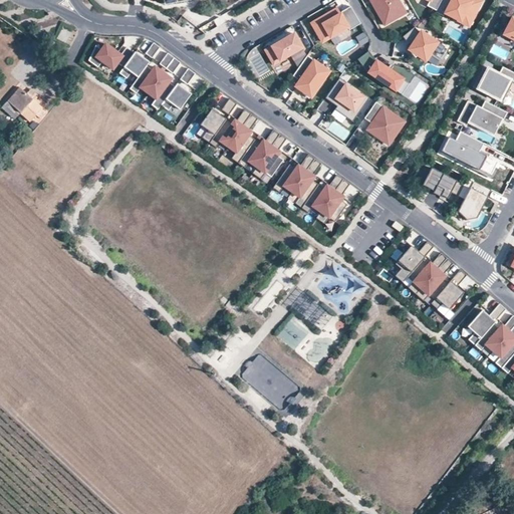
[(370,0),(384,24),(406,12),(399,0),(370,0)]
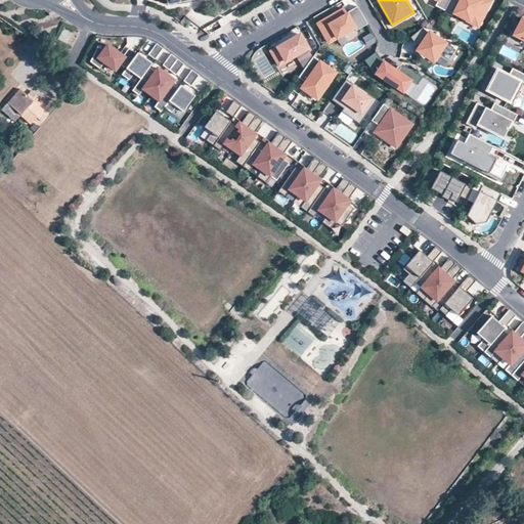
[(437,0),(435,5),(445,11),(450,0),(437,0)]
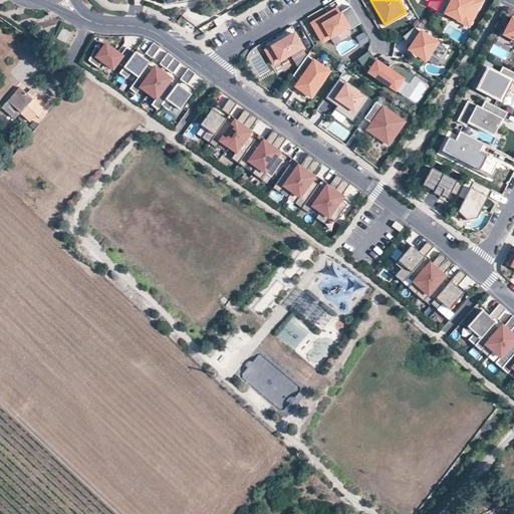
[(442,0),(437,11),(437,12),(444,16),(447,11),(459,17),(458,20),(469,26),(482,1),(479,0),(442,0)]
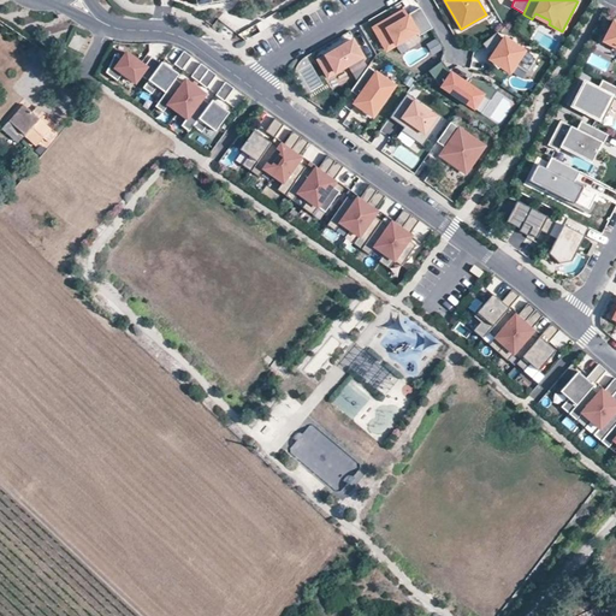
[(433,29),(420,9),(410,16),(404,11),(375,29),(389,49),(418,30),(421,36),(433,29)]
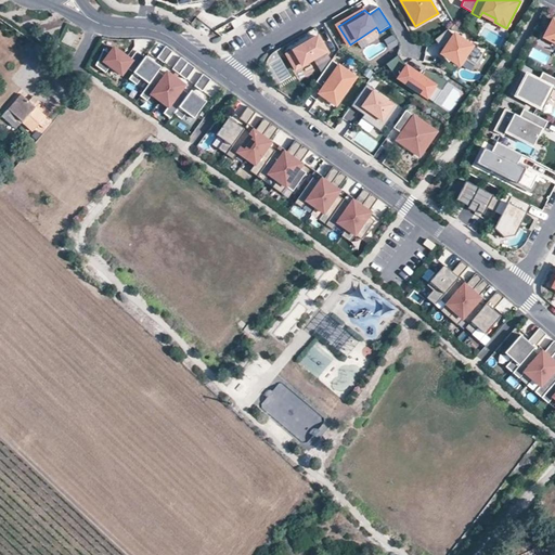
[(554,18),(554,20),(545,37),(554,41),(554,18)]
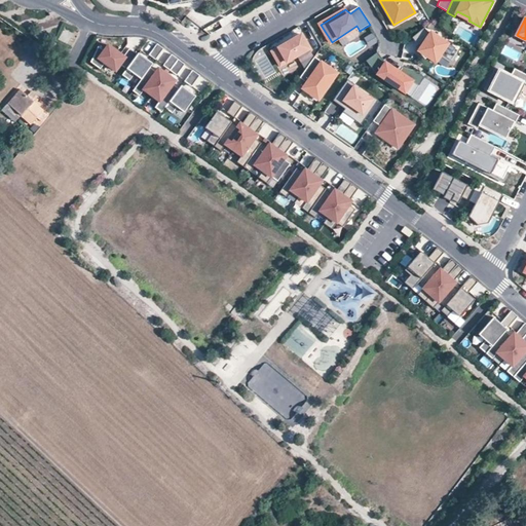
[(430,34),(425,28),(413,38),(418,44),(419,44),(422,46),(419,51),(423,53),(421,54),(426,60),(428,58),(437,63),(442,53),(452,61),(459,50),(433,32),(430,34)]
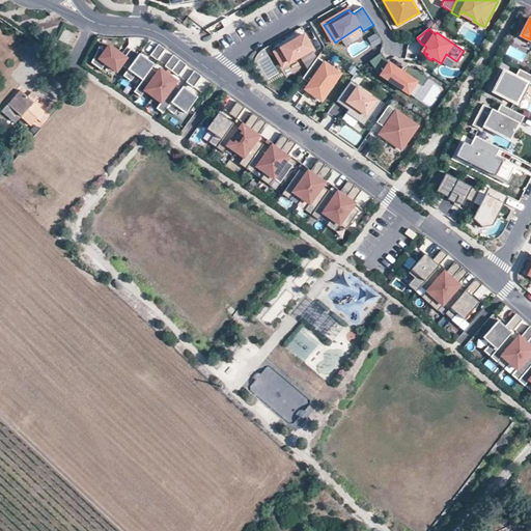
[(305,35),(275,51),(282,65),(312,49),(305,35)]
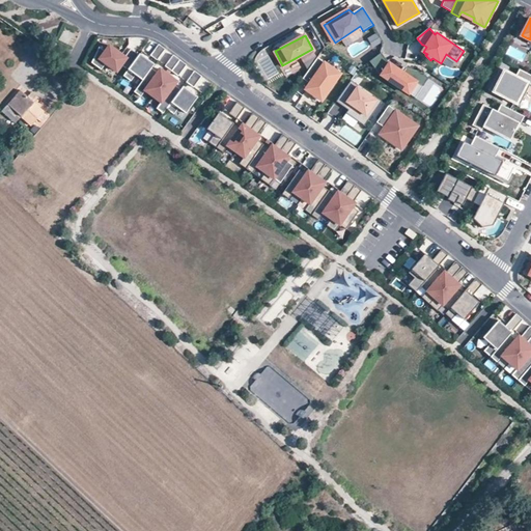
[(166,49),(159,44),(150,55),(158,60),(166,49)]
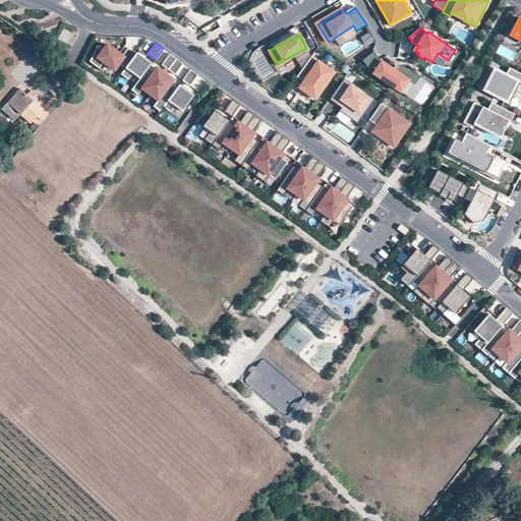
[(103,50),(98,46),(90,61),(100,67),(104,61),(115,69),(119,63),(125,67),(136,53),(128,47),(123,55),(107,44),(103,50)]
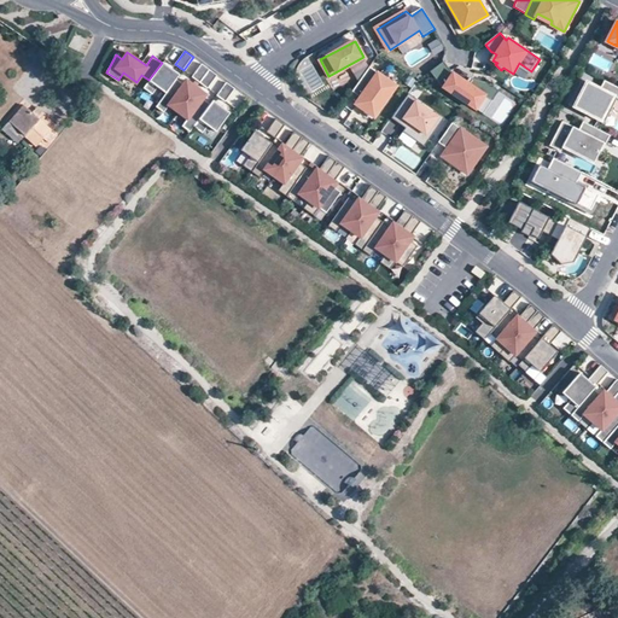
[(487,70),(490,58),(476,54),(473,68),(487,70)]
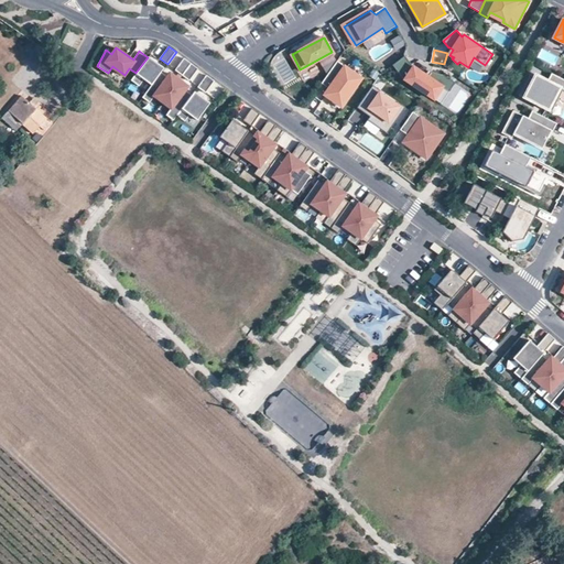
[(164,67),(149,56),(148,57),(136,73),(131,79),(139,85),(144,78),(152,84),(161,72),(164,67)]
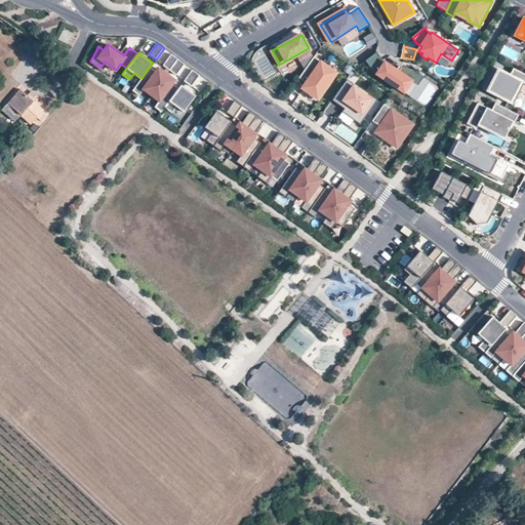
[(375,73),(378,75),(386,64),(378,52),(367,61),(375,73)]
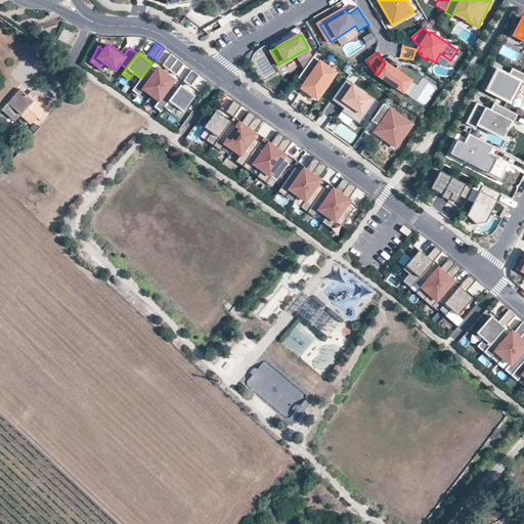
[(178,58),(171,53),(163,64),(170,70),(178,58)]
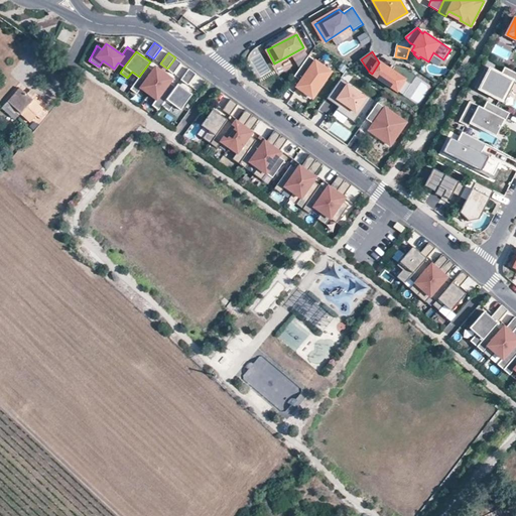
[(331,72),(308,55),(294,76),(300,81),(296,87),(312,98),(331,72)]
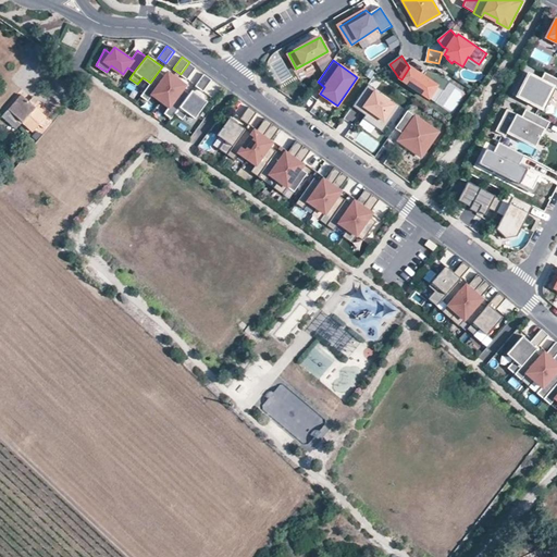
[(196,67),(189,62),(181,74),(187,79),(196,67)]
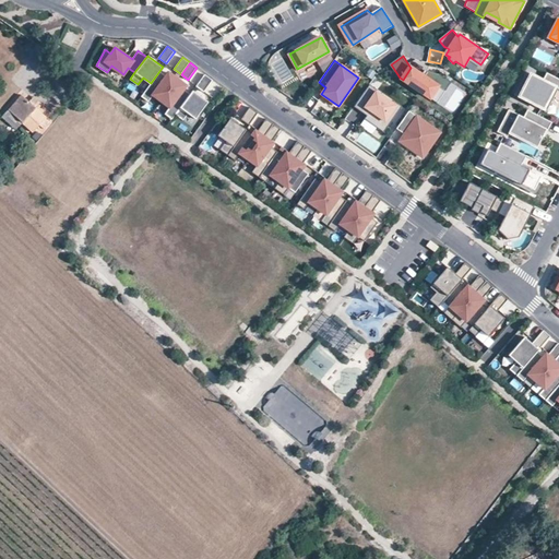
[(447,92),(452,83),(440,75),(428,72),(425,78),(411,68),(403,80),(431,99),(439,87),(447,92)]
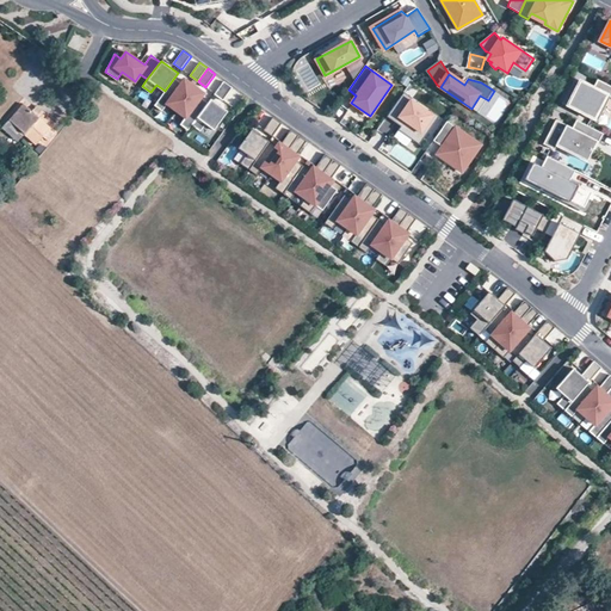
[(181,82),(174,78),(165,91),(155,105),(162,110),(167,103),(177,110),(195,86),(185,79),(181,82)]
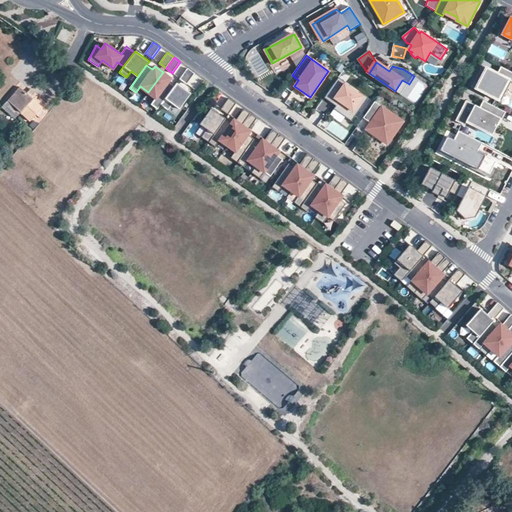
[(499,74),(488,68),(477,89),(501,101),(509,87),(507,86),(510,80),(511,81),(511,80),(511,71),(502,67),(499,74)]
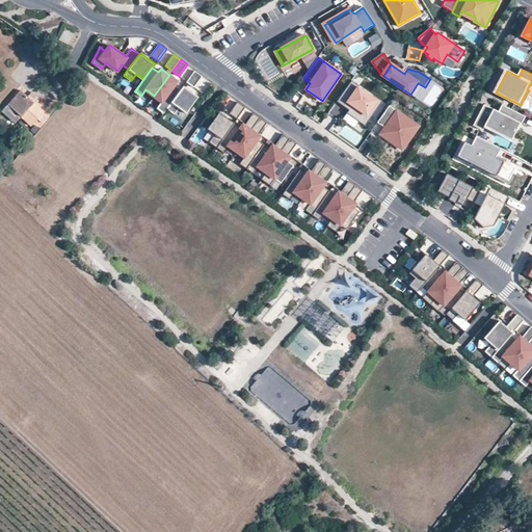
[(195,71),(187,82),(193,86),(202,76),(195,71)]
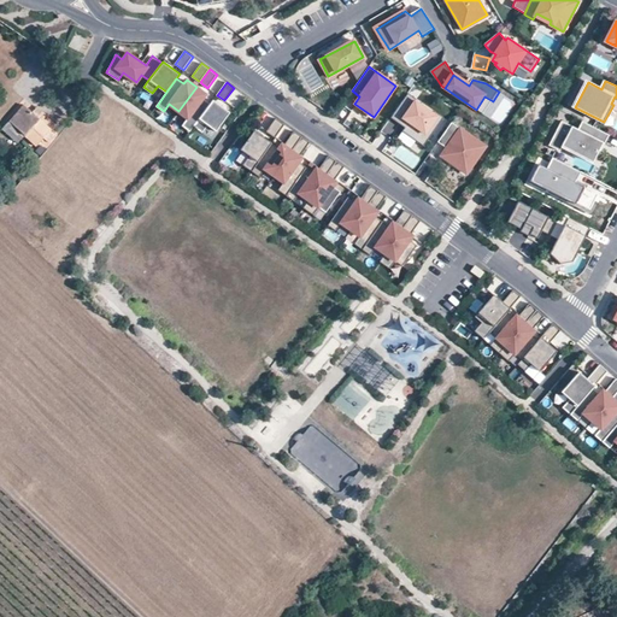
[(206,94),(197,87),(178,111),(188,118),(182,125),(191,130),(194,125),(210,104),(203,98),(206,94)]
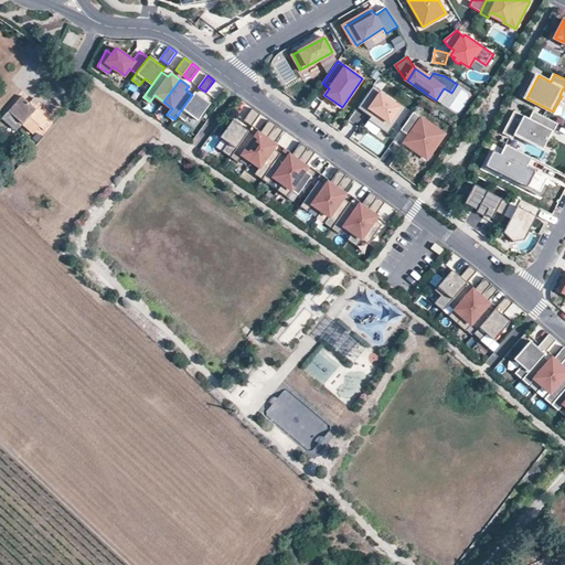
[(374,85),(358,107),(365,113),(368,110),(372,114),(371,116),(369,120),(381,129),(386,120),(394,126),(406,107),(398,102),(396,104),(381,93),(382,91),(374,85)]
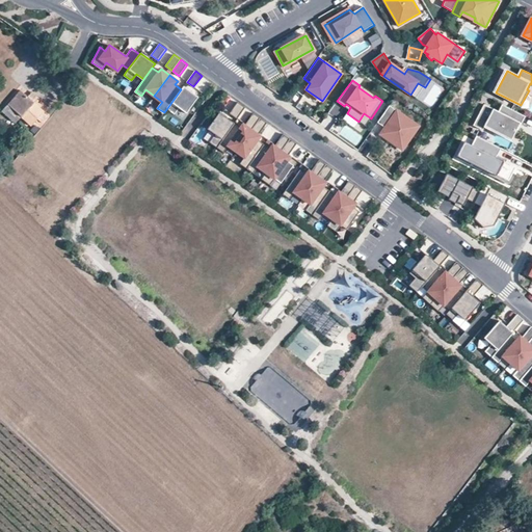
[(418,83),(410,95),(418,99),(425,87),(418,83)]
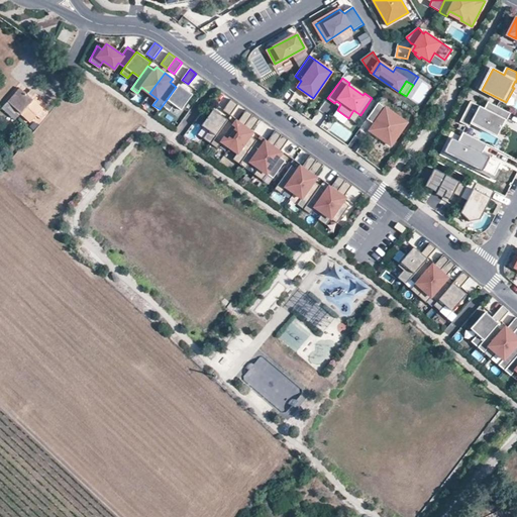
[(193,93),(179,83),(176,87),(163,105),(170,110),(175,104),(182,109),(193,93)]
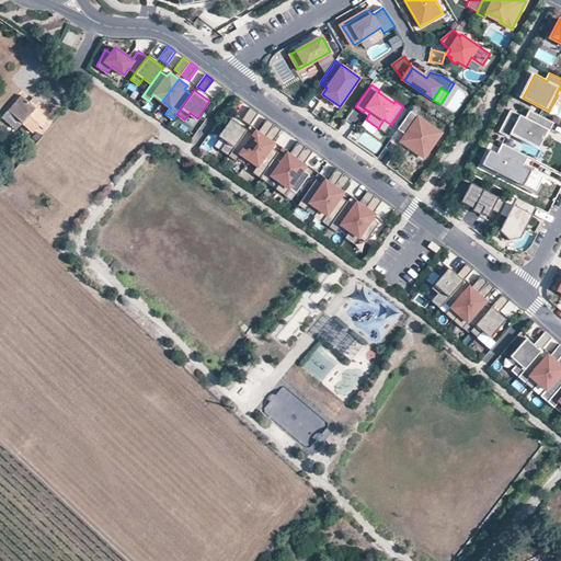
[(21,98),(8,113),(22,125),(32,135),(38,127),(43,132),(48,125),(44,121),(46,119),(21,98)]
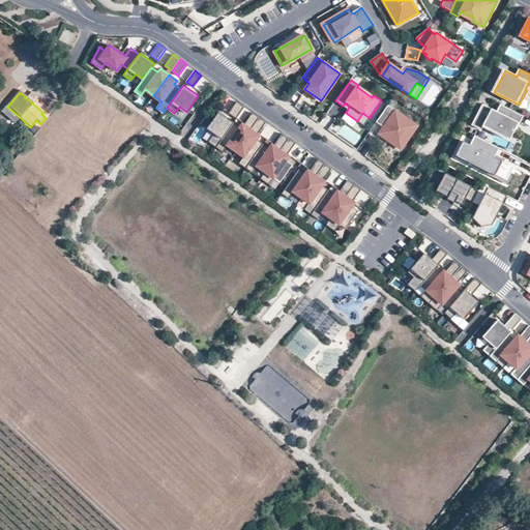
[(244,107),(237,101),(230,113),(236,118),(244,107)]
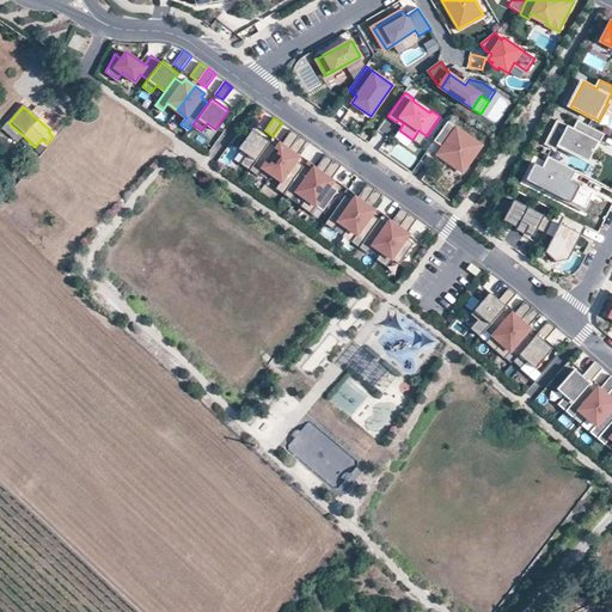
[(482,145),(448,121),(434,140),(442,146),(438,153),(463,171),(482,145)]
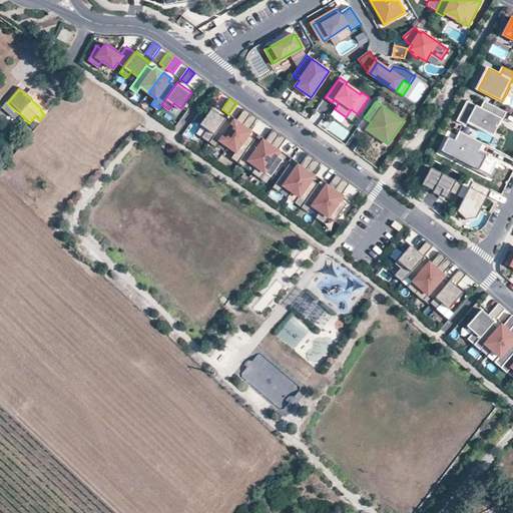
[(482,108),(468,101),(457,121),(466,126),(469,120),(495,133),(501,122),(498,121),(500,118),(502,119),(504,120),(507,112),(485,101),(482,108)]
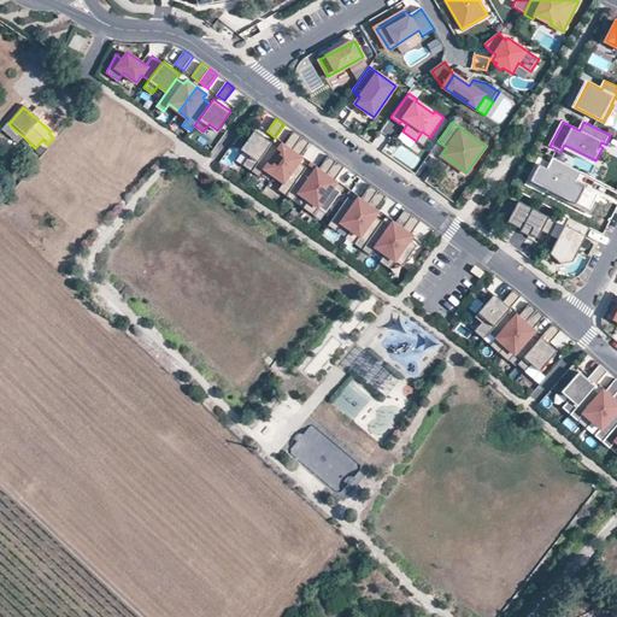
[(17,146),(24,137),(9,124),(0,133),(17,146)]
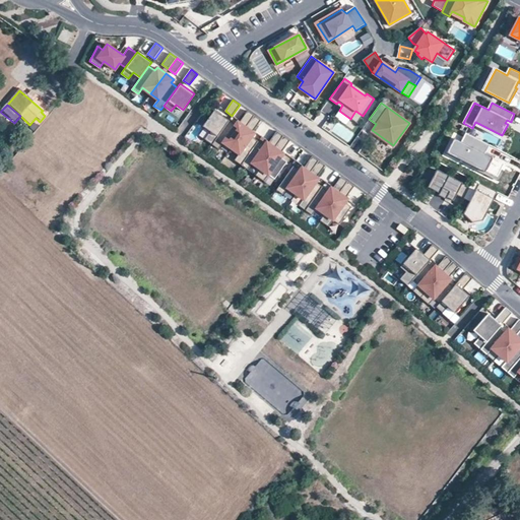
[(229,120),(214,110),(203,126),(210,131),(204,139),(212,144),(229,120)]
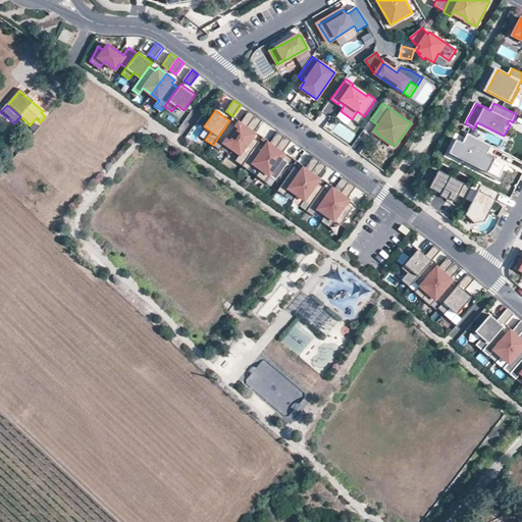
[(236,125),(229,120),(213,145),(219,149),(224,143),(231,149),(255,115),(249,111),(240,122),(239,121),(236,125)]
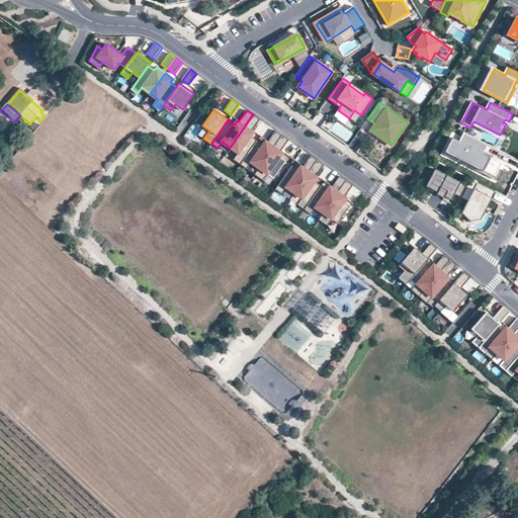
[(354,110),(349,118),(355,122),(361,115),(354,110)]
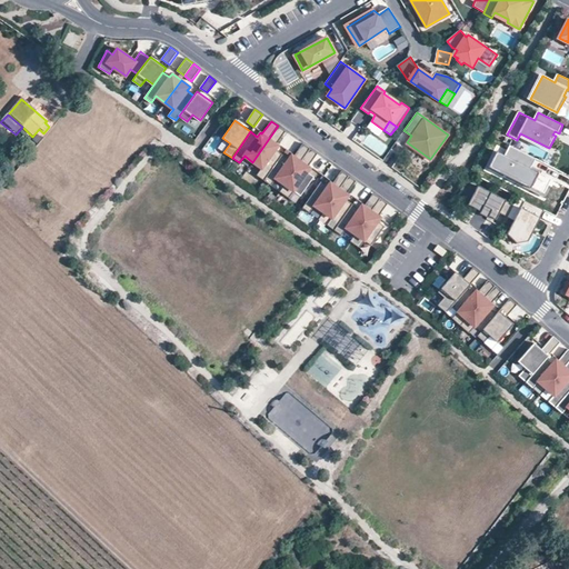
[(286,131),(278,126),(252,162),(261,168),(257,175),(263,180),(282,153),(276,149),(278,146),(277,145),(286,131)]
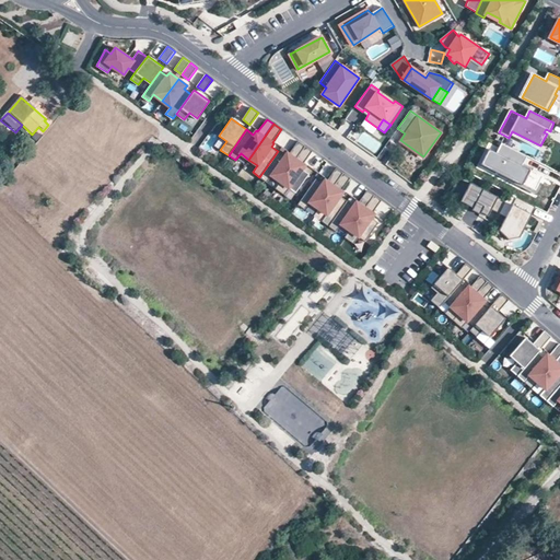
[(284,156),(278,151),(259,177),(267,183),(271,175),(280,182),(305,146),(298,141),(289,154),(287,152),(284,156)]
